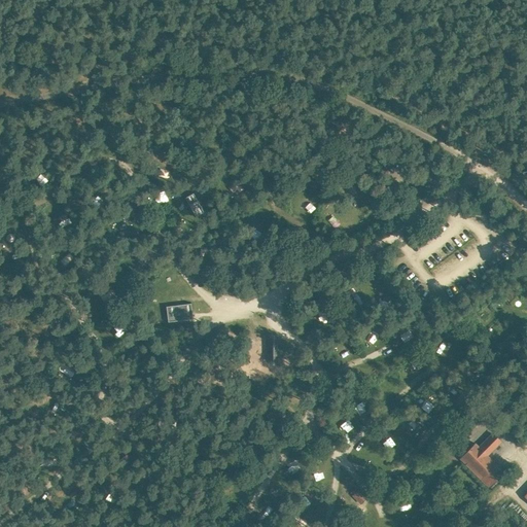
[(184,197),(196,217),(205,212),(194,191),(184,197)]
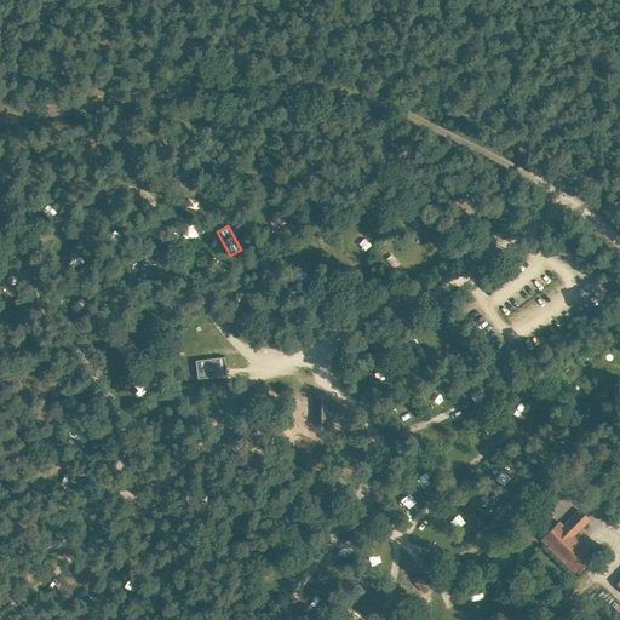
[(367,248),(373,237),(363,233),(357,244),(367,248)]
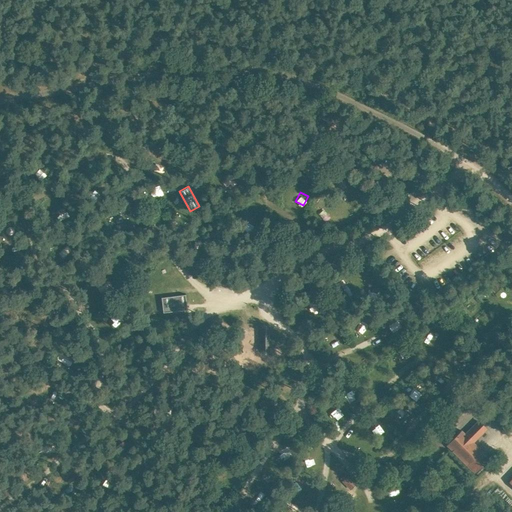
[(492,289),(499,293),(504,286),(498,282),(492,289)]
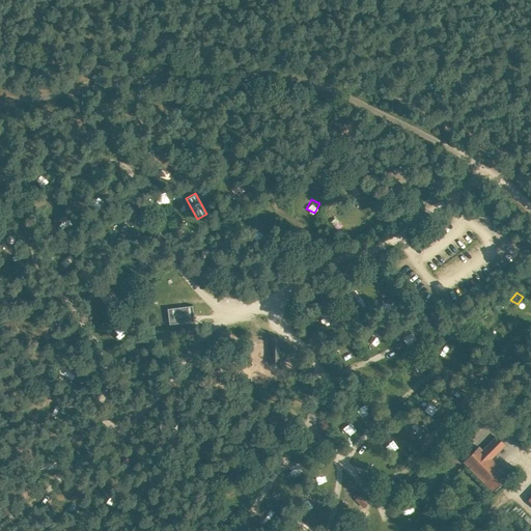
[(166,308),(168,325),(195,322),(193,305),(166,308)]
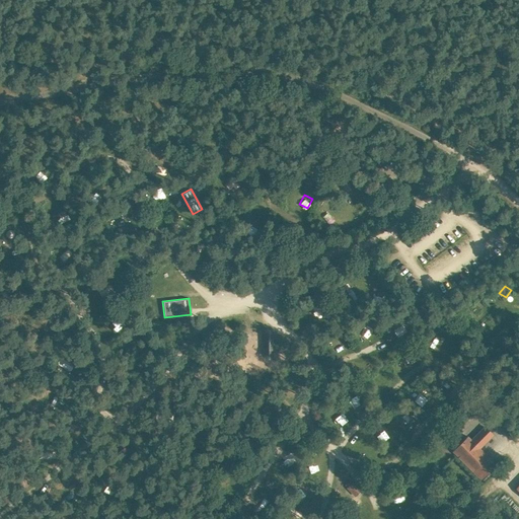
[(273,329),(266,329),(263,340),(264,359),(273,359),(276,340),(273,329)]
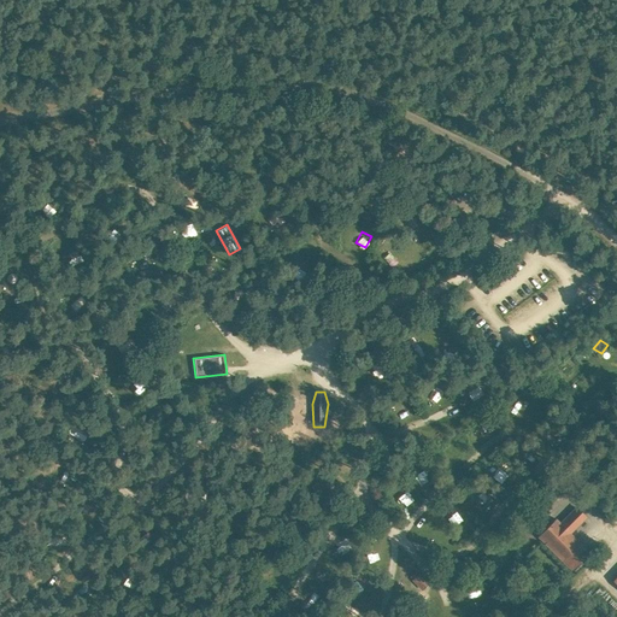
[(539,536),(573,569),(589,552),(570,533),(587,516),(576,506),(560,522),(557,518),(539,536)]
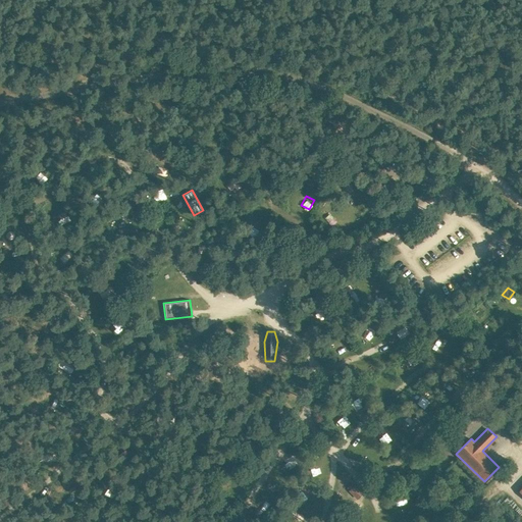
[(351,490),(358,501),(366,494),(359,485),(351,490)]
